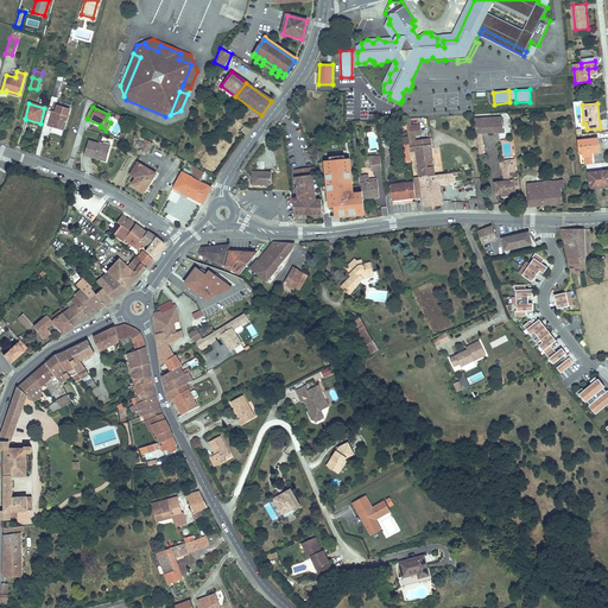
[(52,112),(49,126),(64,131),(68,116),(52,112)]
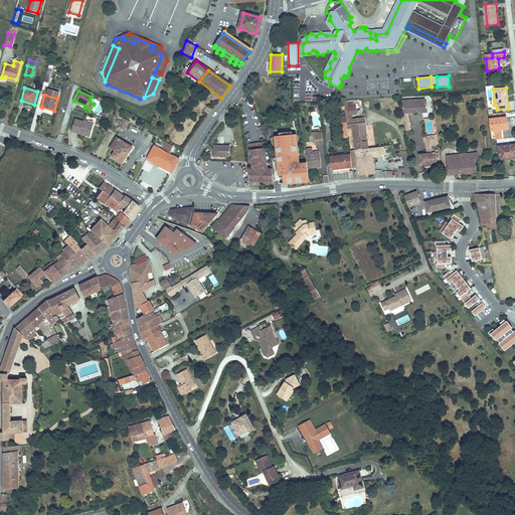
[(425,99),(402,101),(406,132),(411,131),(409,113),(426,111),(425,99)]
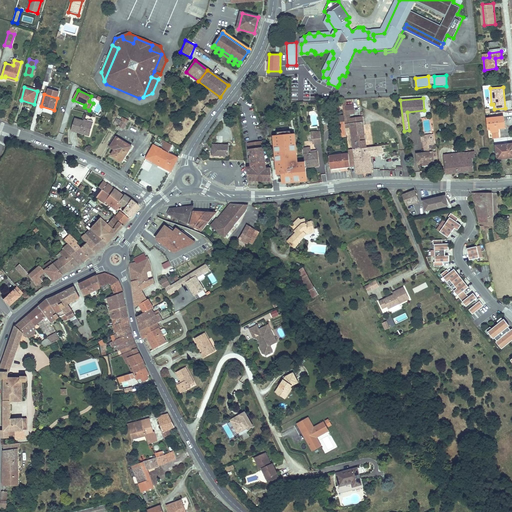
[(343,114),(354,114),(354,105),(343,105),(343,114)]
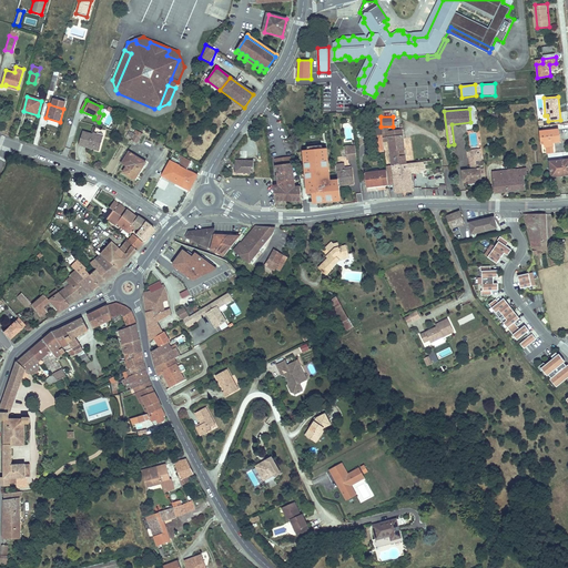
[(559,141),(558,129),(539,131),(540,143),(559,141)]
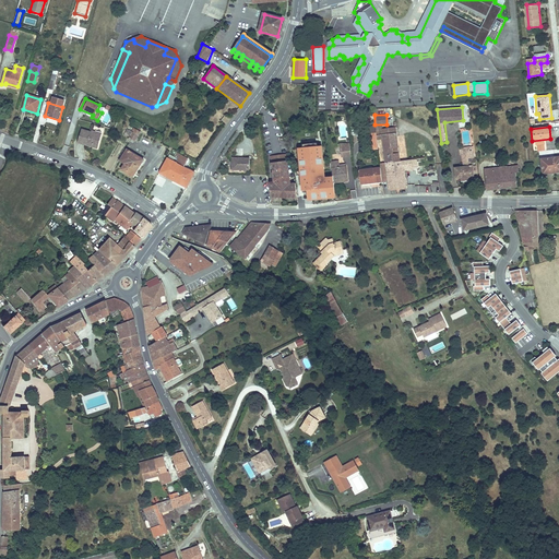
[(102,134),(91,132),(91,133),(82,131),(78,144),(87,147),(87,145),(97,147),(102,134)]
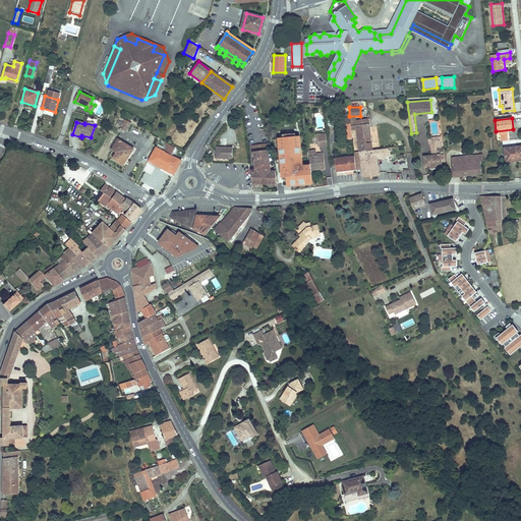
[(124,123),(119,133),(123,135),(128,126),(125,125),(126,124),(124,123)]
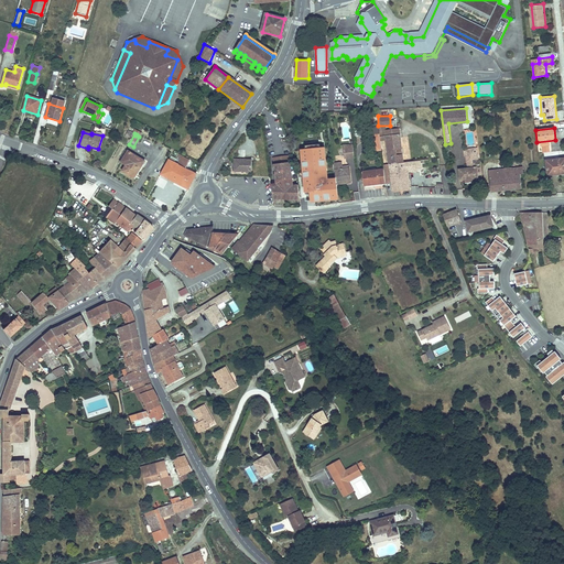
[(380,137),(379,133),(371,134),(373,152),(381,151),(380,137)]
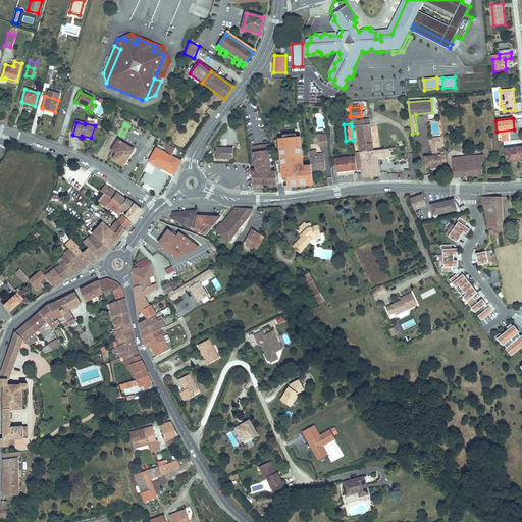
[(352,126),(353,140),(359,139),(361,153),(373,151),(370,124),(352,126)]
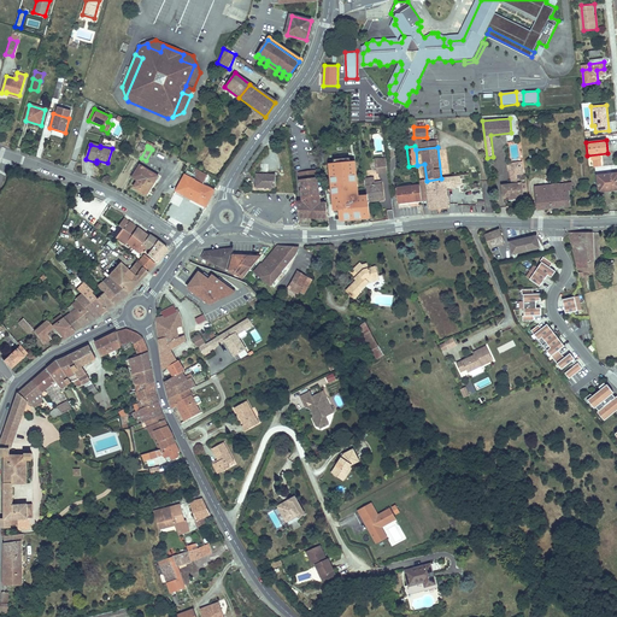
[(386,158),(376,159),(377,172),(388,172),(386,158)]
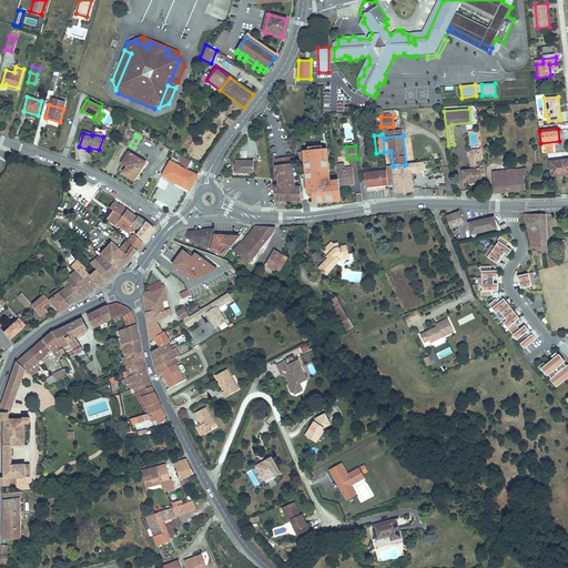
[(307,151),(304,151),(307,191),(308,191),(308,192),(313,192),(314,201),(341,199),(340,186),(338,181),(332,181),(328,149),(325,150),(325,146),(307,148),(307,151)]
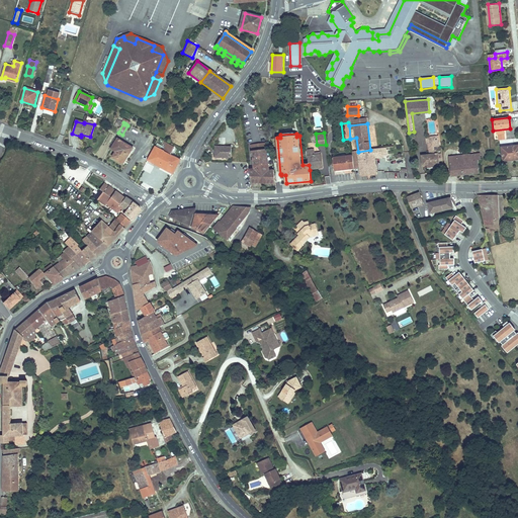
[(117,140),(110,150),(115,153),(112,157),(123,164),(133,148),(117,140)]
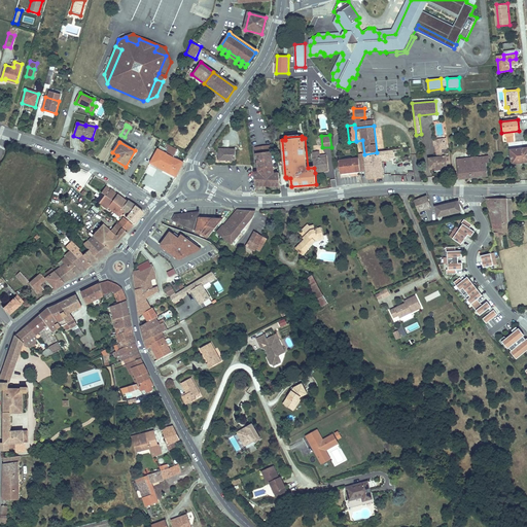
[(436,157),(428,157),(429,168),(446,166),(444,143),(435,144),(436,157)]
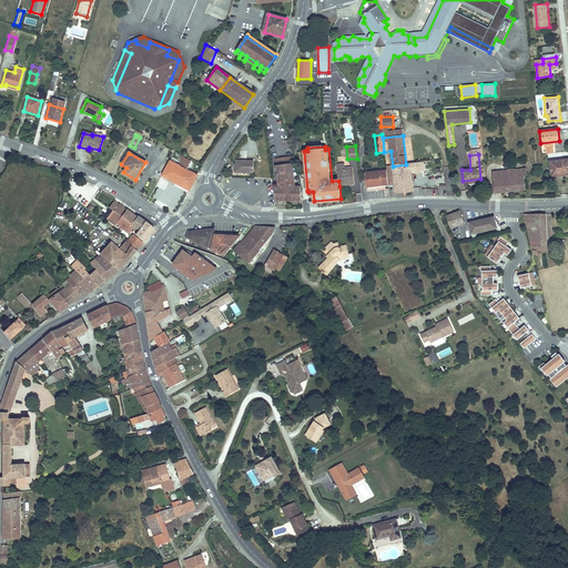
[(182,168),(188,170),(191,162),(180,156),(176,165),(182,168)]
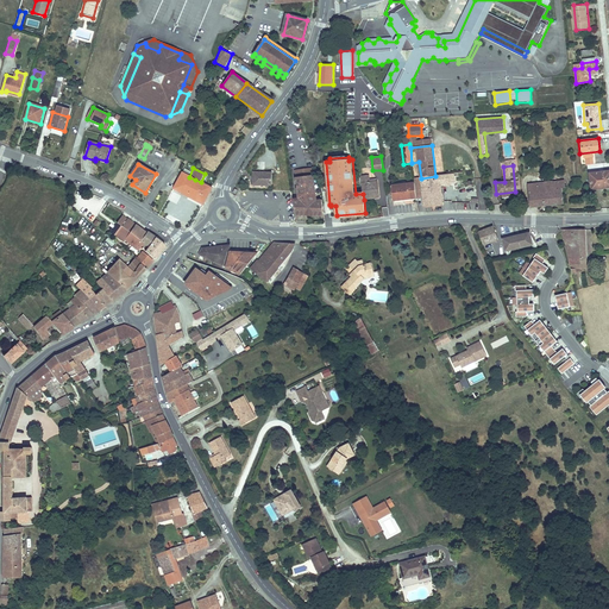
[(293,194),(296,219),(325,220),(321,192),(315,192),(314,170),(295,171),(296,194),(293,194)]
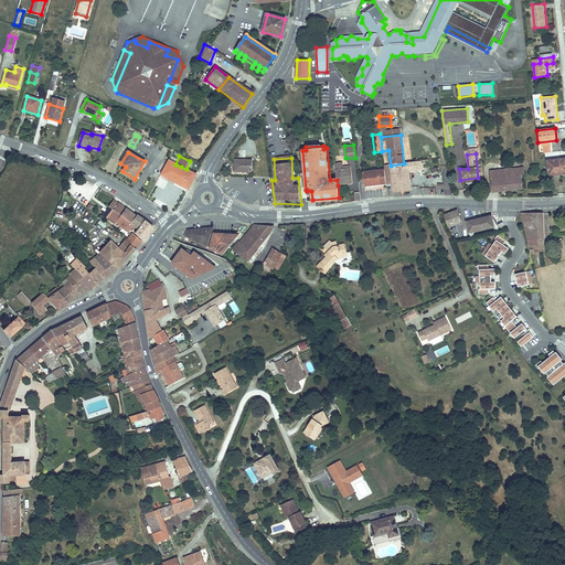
[(564,158),(546,160),(548,176),(556,174),(556,171),(564,170),(564,158)]
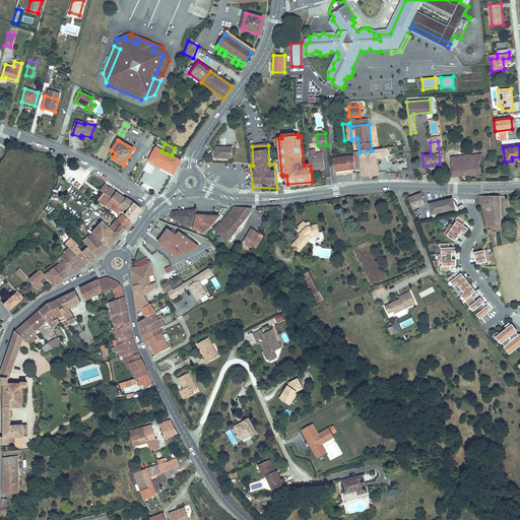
[(150,163),(160,168),(167,153),(161,151),(155,147),(148,161),(150,163)]
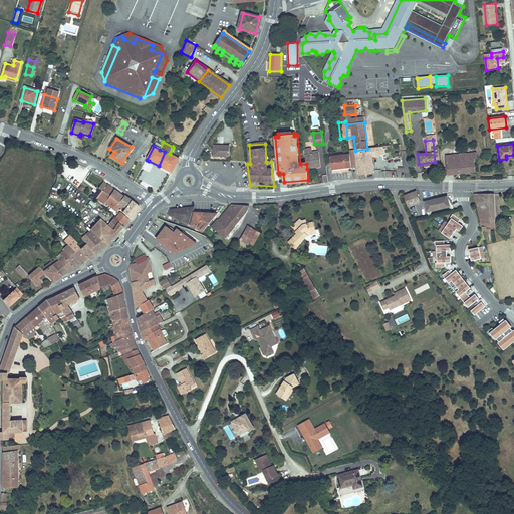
[(230,146),(214,146),(213,158),(230,158),(230,146)]
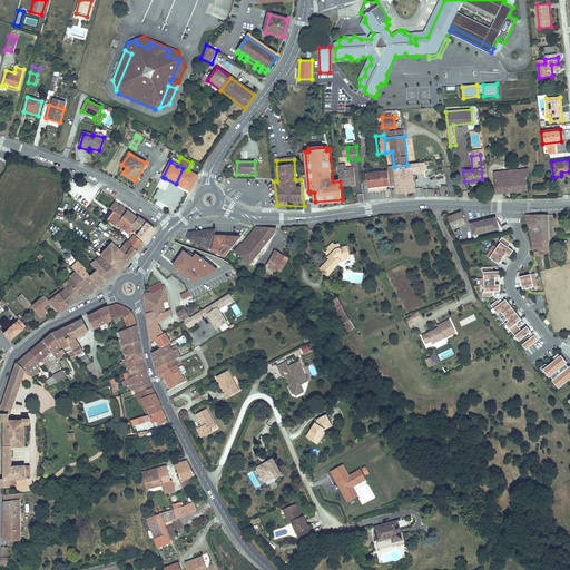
[(340,182),(341,187),(355,186),(354,172),(353,164),(349,165),(347,161),(345,161),(345,172),(340,173),(340,182)]
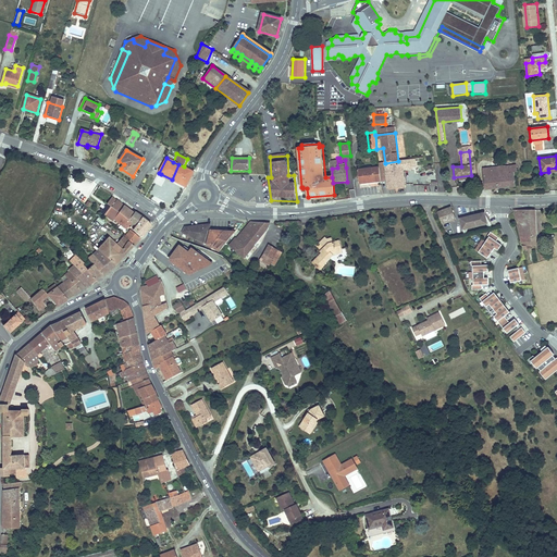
[(385,163),(379,163),(379,168),(380,177),(386,176),(387,189),(405,187),(403,171),(403,169),(406,168),(411,168),(410,159),(398,161),(385,163)]
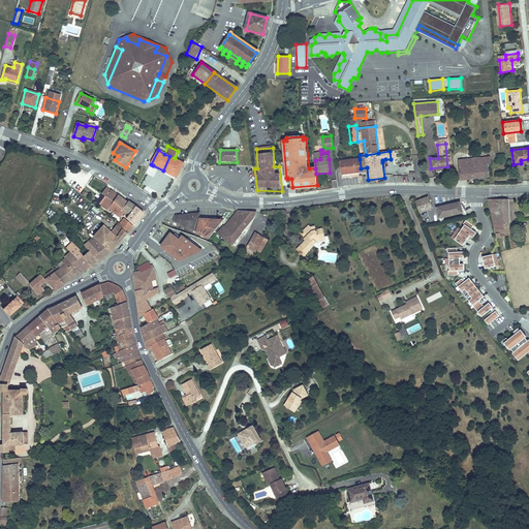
[(163,170),(177,177),(184,162),(175,158),(169,156),(163,170)]
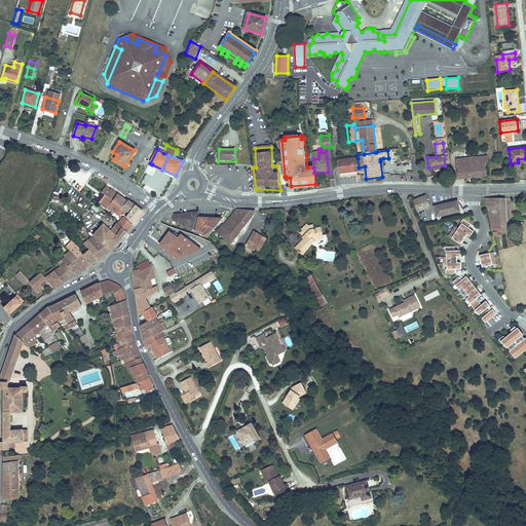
[(465,163),(465,158),(456,158),(458,179),(486,176),(485,162),(489,162),(489,155),(474,157),(474,163),(465,163)]
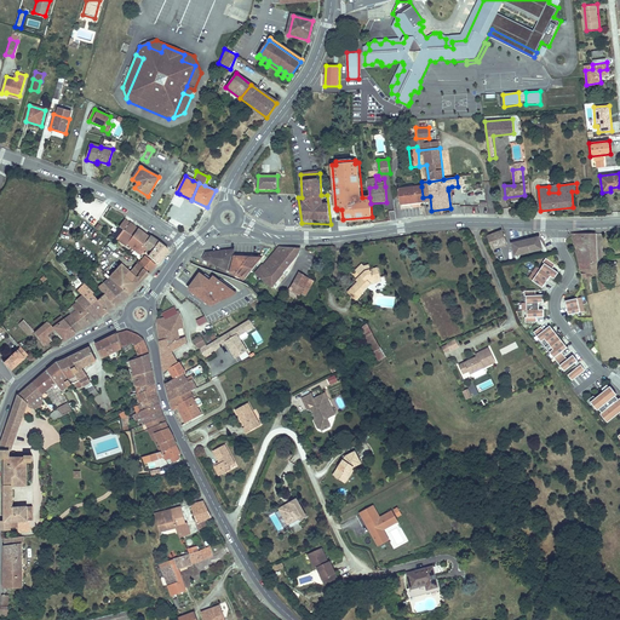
[(400,205),(424,202),(423,197),(422,187),(399,189),(400,205)]
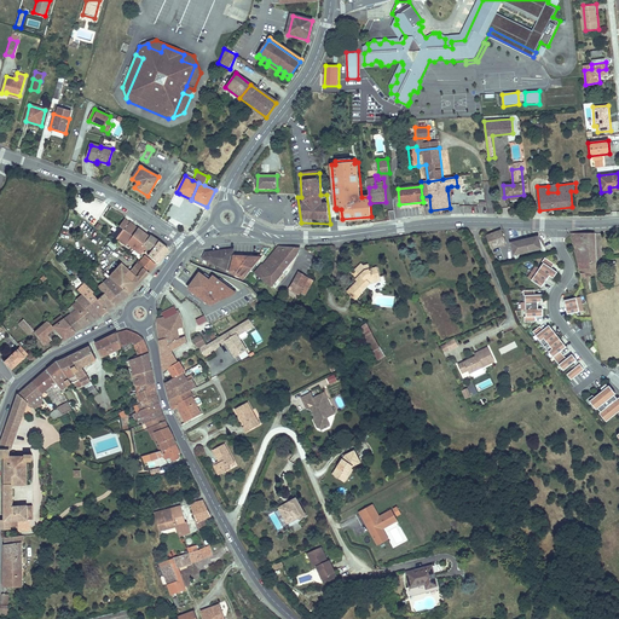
[(122,223),(116,230),(125,235),(129,238),(133,241),(140,247),(146,239),(127,225),(122,223)]
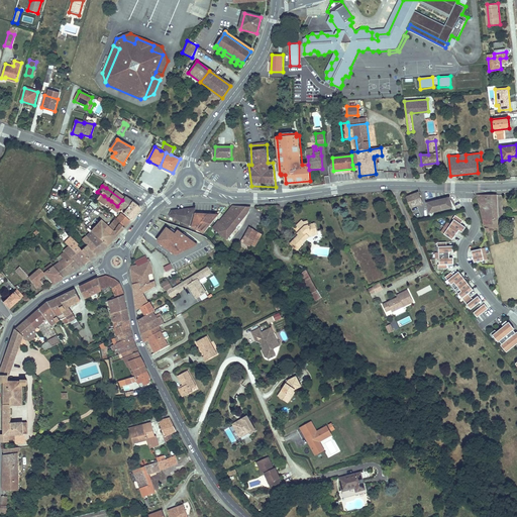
[(407,197),(410,207),(421,203),(418,193),(407,197)]
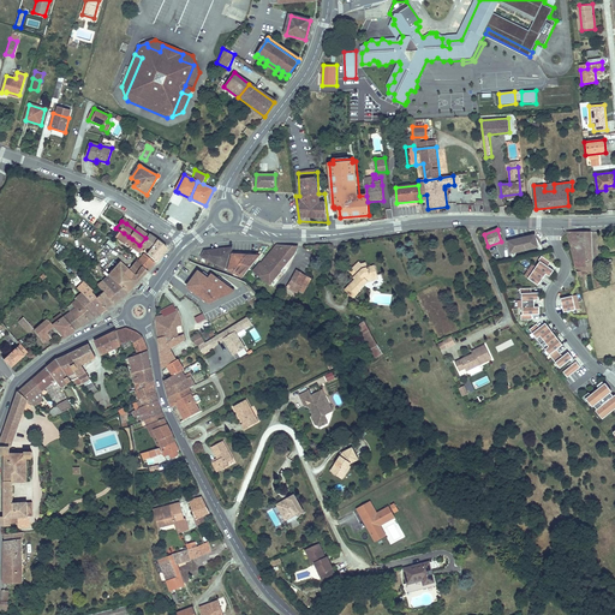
[(591,232),(567,232),(573,262),(592,261),(591,232)]
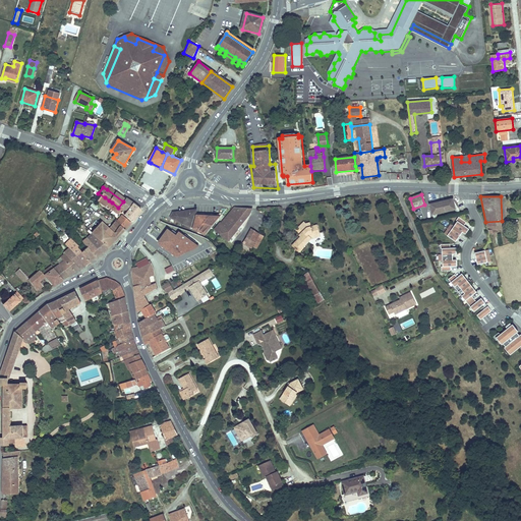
[(109,200),(105,197),(98,206),(103,210),(105,208),(116,217),(118,214),(117,212),(119,210),(118,208),(112,203),(109,200)]
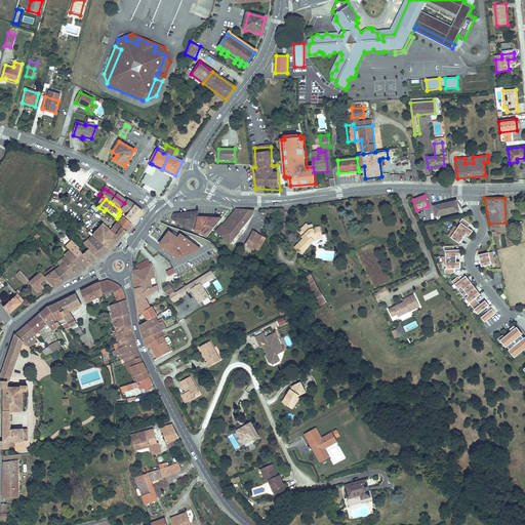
[(456,200),(434,205),(436,215),(461,209),(457,200),(456,200)]
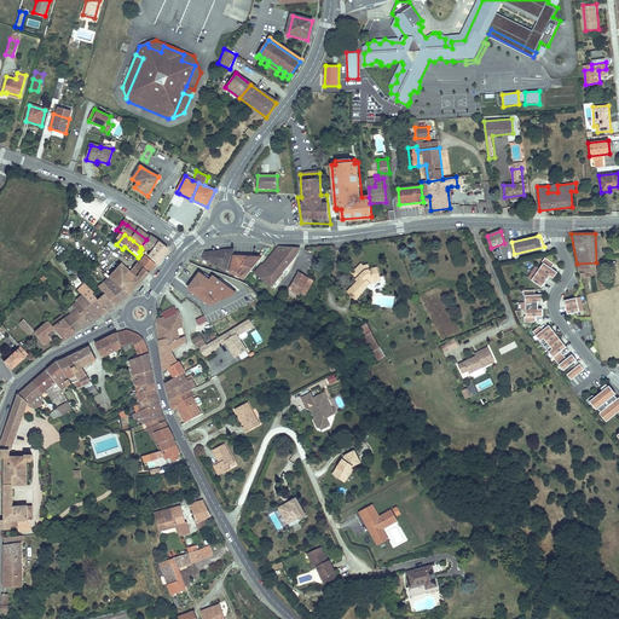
[(146,238),(146,239),(140,247),(142,249),(139,252),(140,254),(143,252),(143,253),(142,254),(144,256),(144,258),(156,244),(146,238)]
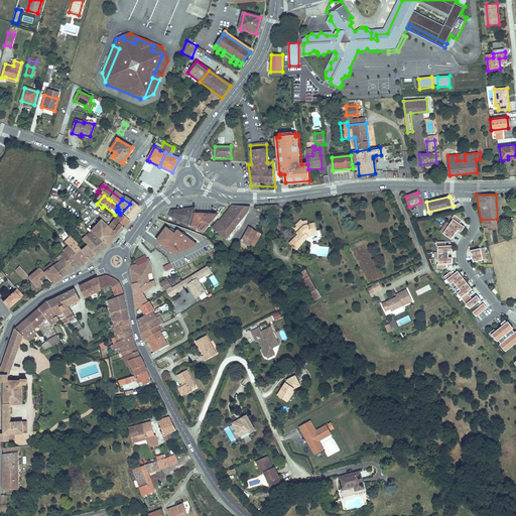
[(129,222),(139,211),(130,204),(120,215),(129,222)]
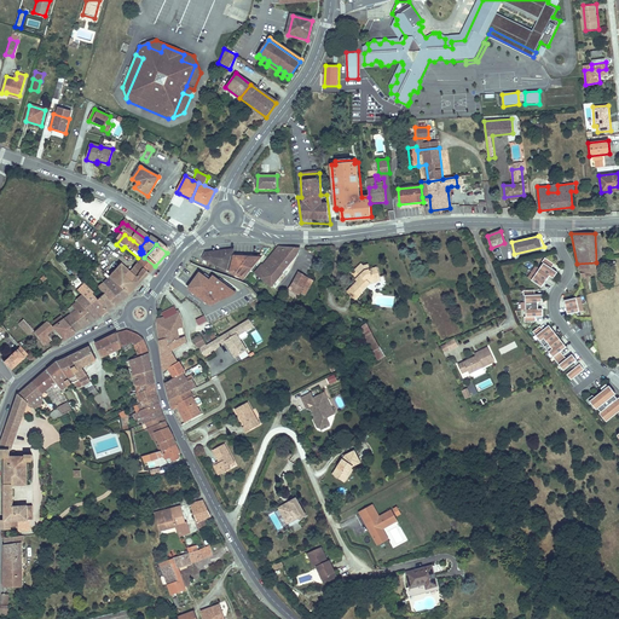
[(300,248),(279,247),(264,265),(261,264),(254,273),(272,288),(283,275),(282,273),(296,256),(300,248)]
